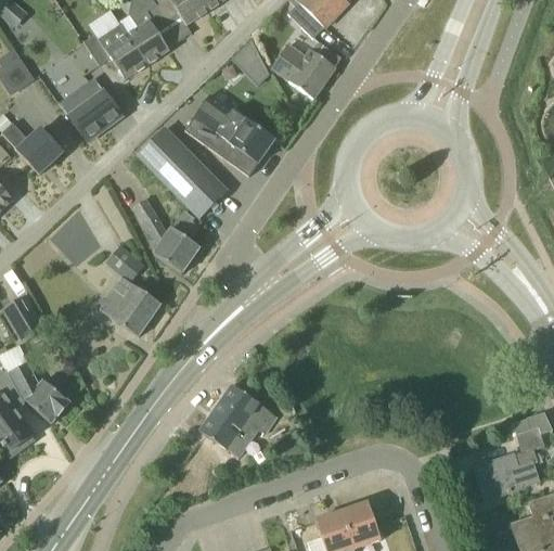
[(7,0),(0,8),(0,14),(9,22),(21,8),(13,0),(7,0)]
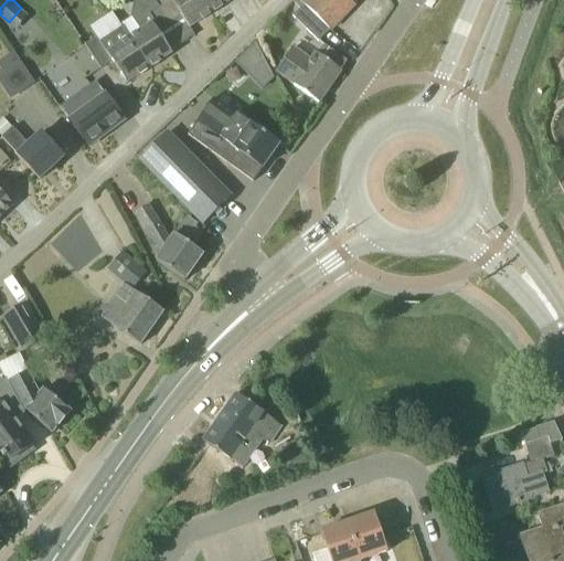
[(159,29),(170,21),(156,0),(137,0),(135,1),(132,14),(141,29),(130,35),(130,36),(150,65),(173,50),(159,29)]
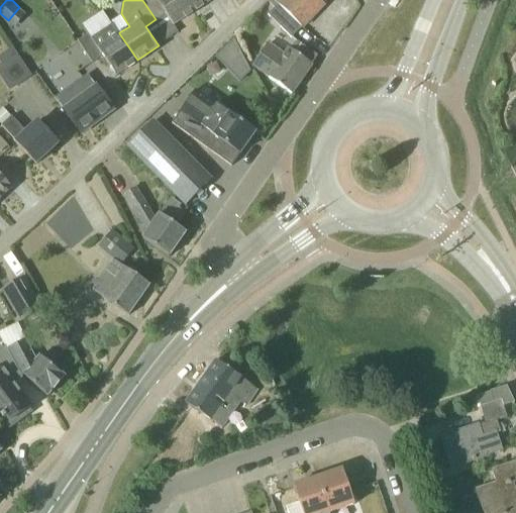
[(142,0),(156,19),(167,11),(175,22),(195,9),(189,0),(142,0)]
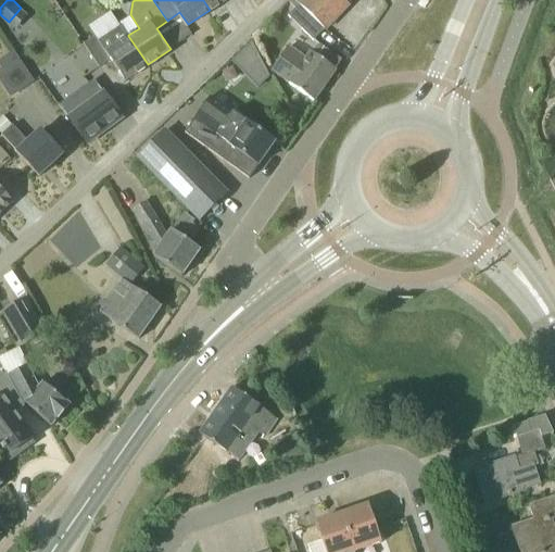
[(203,0),(210,10),(224,0),(203,0)]
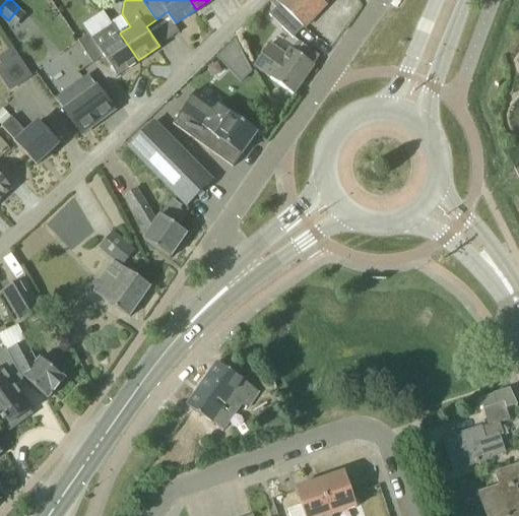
[(305,24),(327,1),(328,0),(282,0),(280,2),(305,24)]
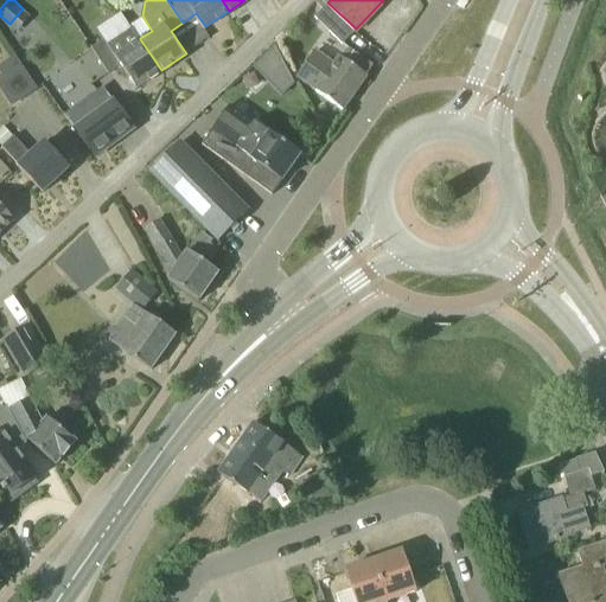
[(343,42),(356,29),(327,2),(316,14),(343,42)]
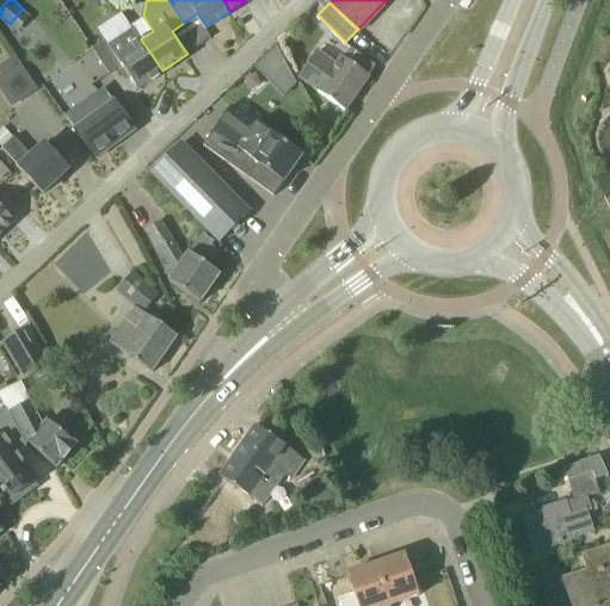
[(141,39),(141,38),(121,8),(97,25),(106,37),(93,45),(110,72),(123,63),(139,87),(162,70),(141,39)]
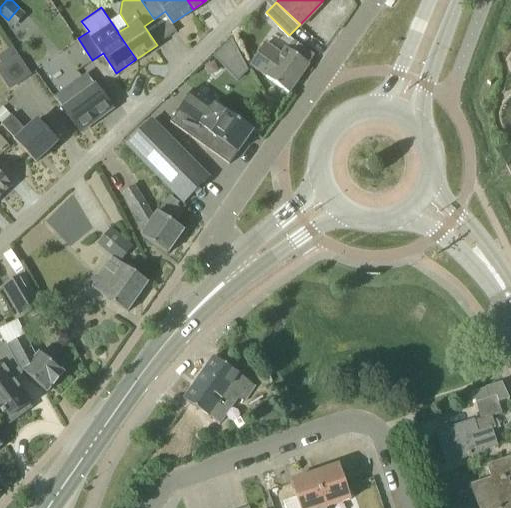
[(232,36),(214,53),(238,79),(249,68),(232,36)]
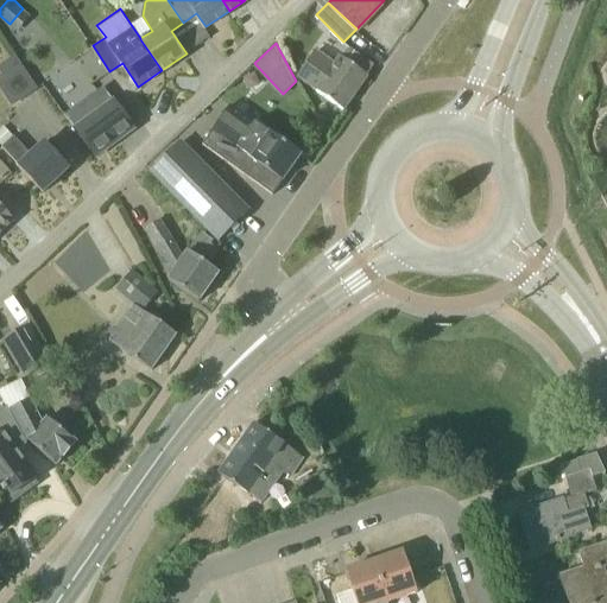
[(374,63),(351,44),(343,55),(341,55),(336,62),(316,49),(298,74),(317,88),(345,108),(368,73),(367,73),(374,63)]
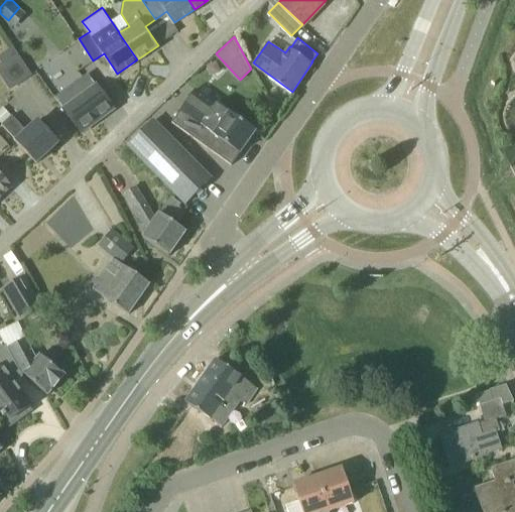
[(32,73),(13,43),(0,51),(0,56),(2,60),(0,61),(0,72),(10,88),(32,73)]
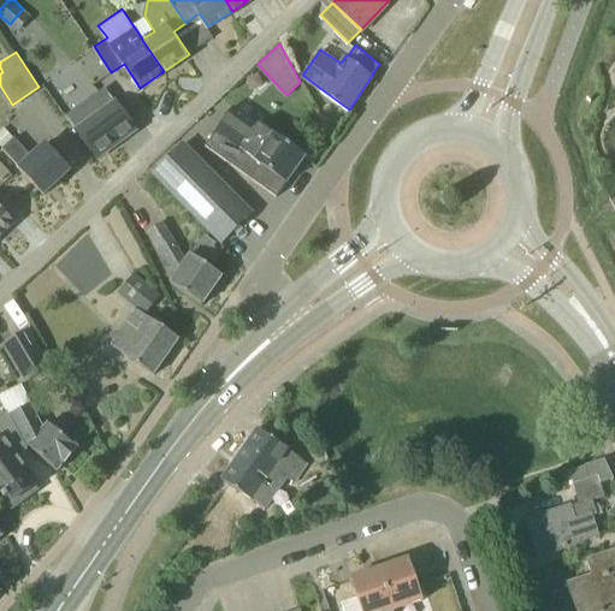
[(123,137),(136,128),(106,85),(66,113),(98,155),(123,137)]
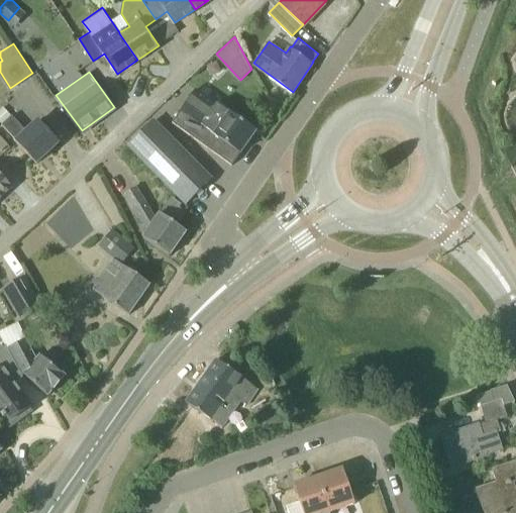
[(256,130),(196,87),(173,121),(232,164),(256,130)]
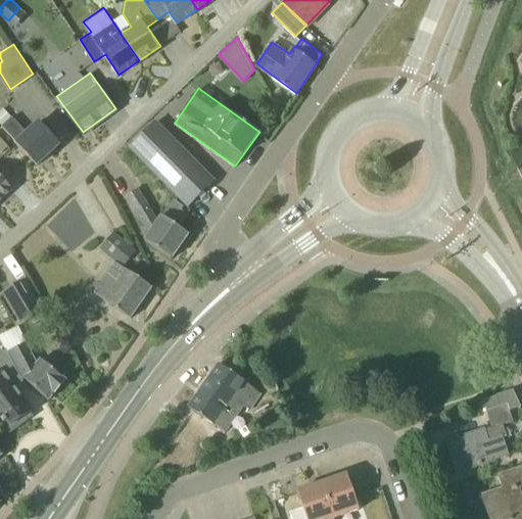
[(59,143),(39,121),(28,131),(12,114),(2,125),(17,141),(38,163),(59,143)]
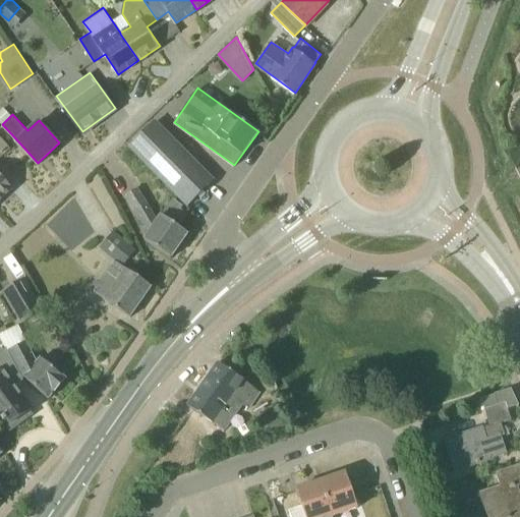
[(129,146),(188,204),(214,178),(156,119),(129,146)]
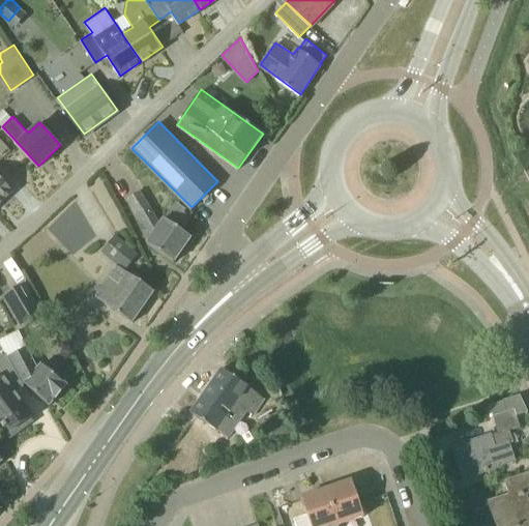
[(0,201),(12,190),(0,175),(0,201)]
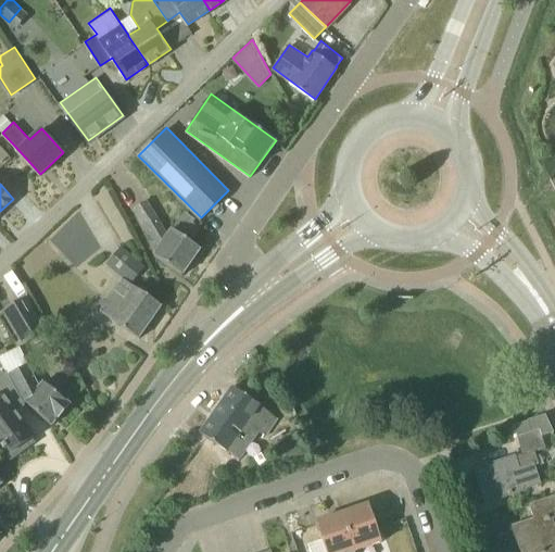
[(173,227),(168,234),(147,199),(134,207),(160,247),(154,253),(183,273),(201,247),(173,227)]
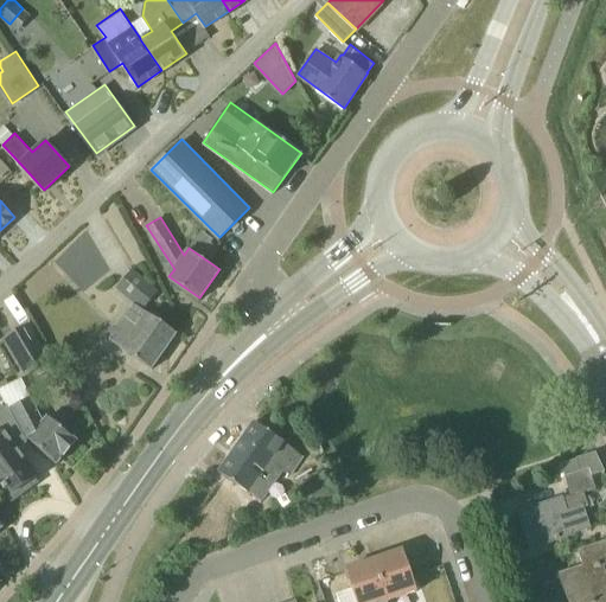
[(211,241),(214,237),(202,229),(191,244),(211,258),(219,245),(211,241)]
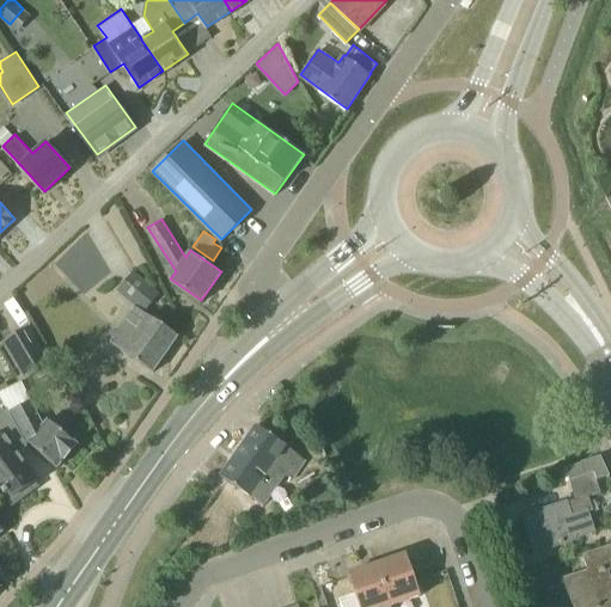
[(115,288),(134,304),(144,310),(159,292),(133,269),(115,288)]
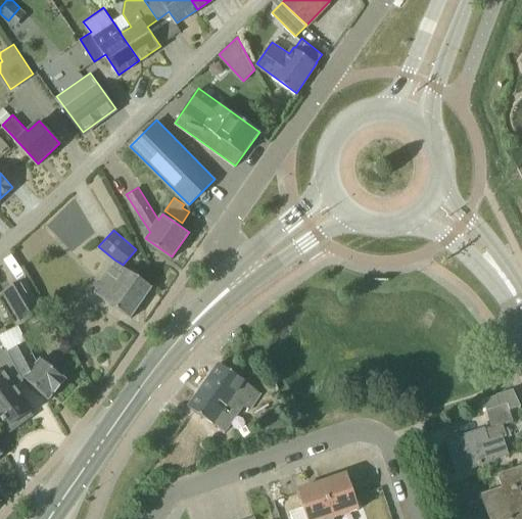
[(152,285),(126,267),(121,274),(109,266),(105,272),(107,273),(95,291),(106,298),(105,298),(131,317),(152,285)]
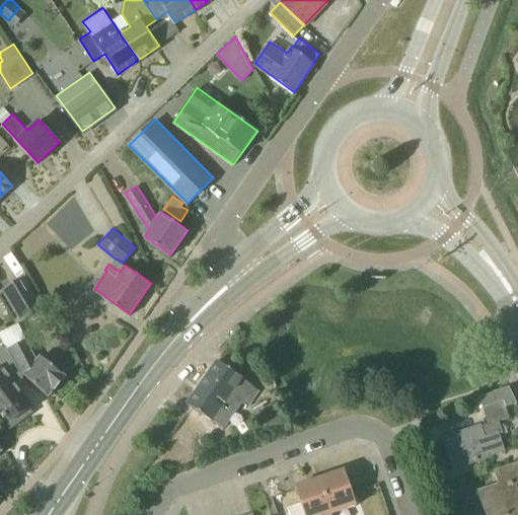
[(41,307),(37,301),(23,278),(6,288),(23,317),(41,307)]
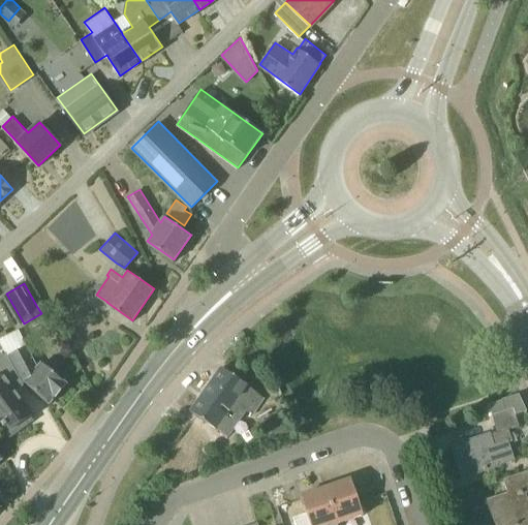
[(74,359),(55,331),(41,340),(61,368),(74,359)]
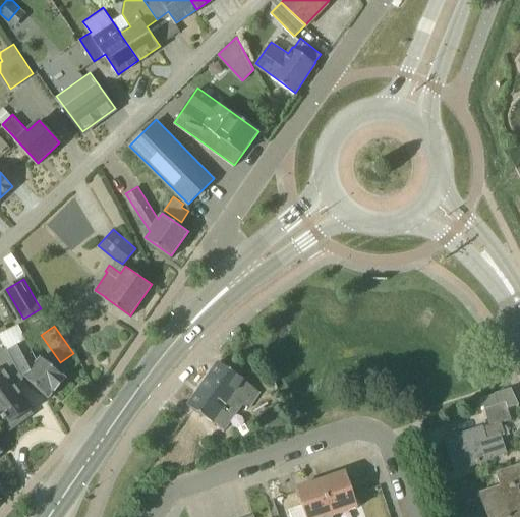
[(49,396),(66,378),(42,355),(37,360),(27,339),(10,348),(24,376),(49,396)]
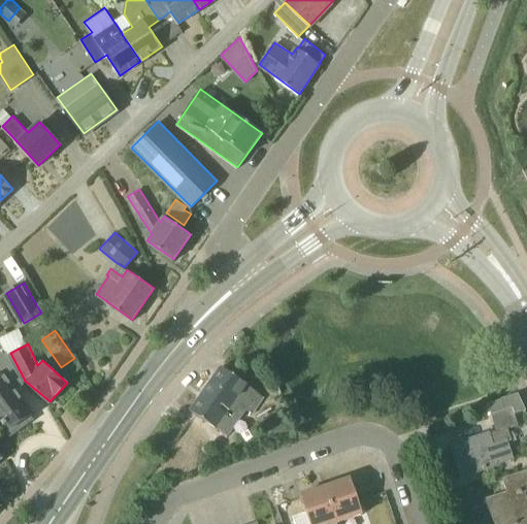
[(33,413),(21,395),(15,388),(24,383),(5,351),(0,354),(0,368),(1,370),(0,371),(0,416),(0,417),(0,416),(0,420),(6,428),(11,434),(28,422),(26,418),(33,413)]
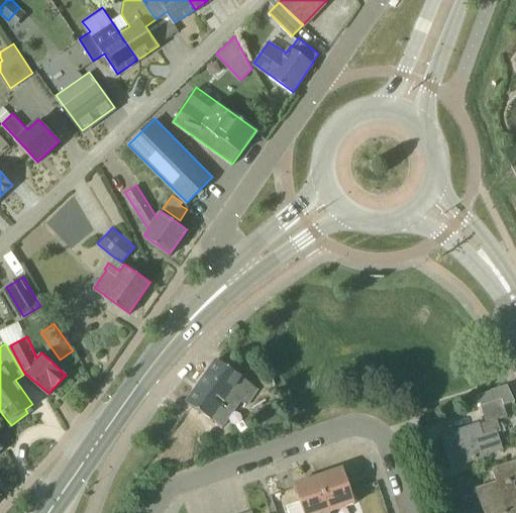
[(242,375),(217,357),(187,400),(223,425),(242,398),(248,402),(260,387),(242,376),(242,375)]
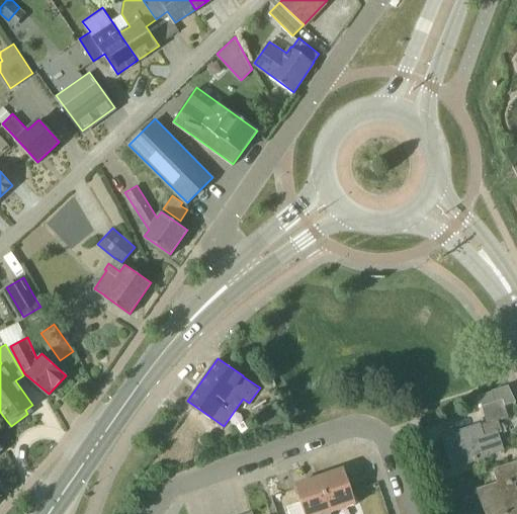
[(488,422),(509,415),(503,398),(483,405),(488,422)]
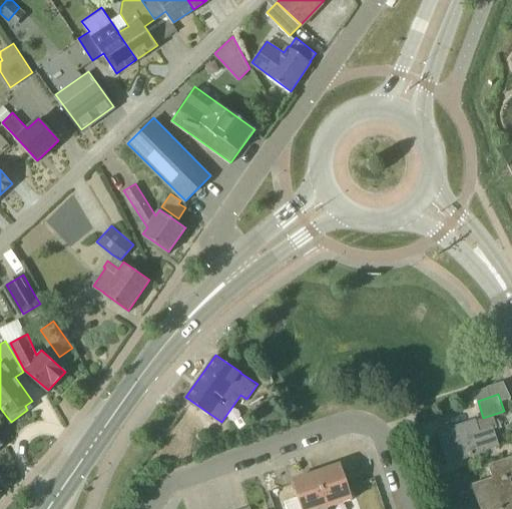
[(439,431),(449,461),(486,450),(485,449),(498,444),(493,427),(480,431),(476,419),(439,431)]
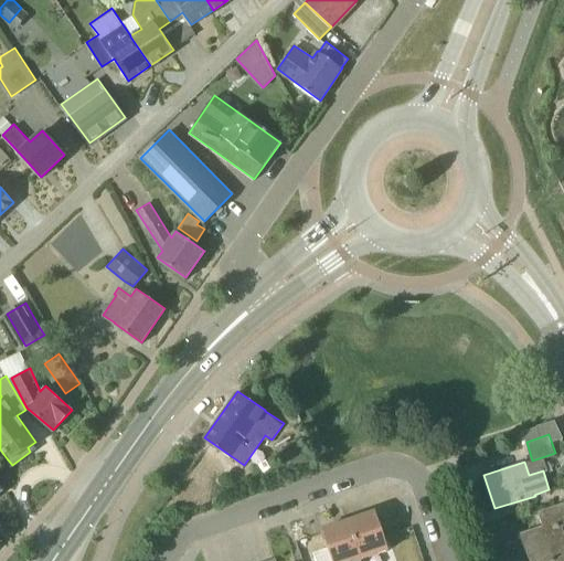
[(563,541),(559,527),(563,525),(563,500),(538,510),(543,525),(521,532),(521,533),(525,531),(535,560),(563,560),(563,541)]
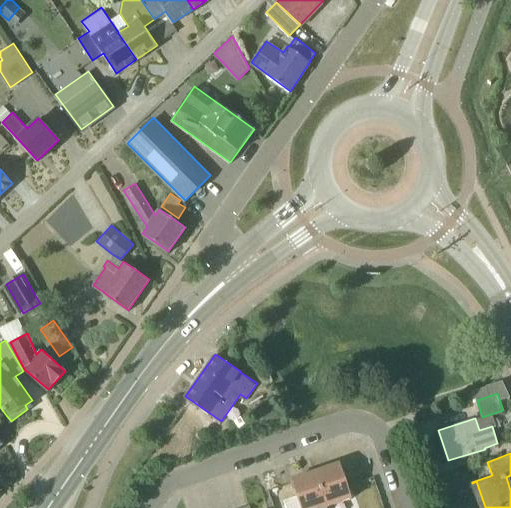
[(316,471),(328,505),(352,497),(340,462),(339,463),(317,471),(317,470),(316,471)]
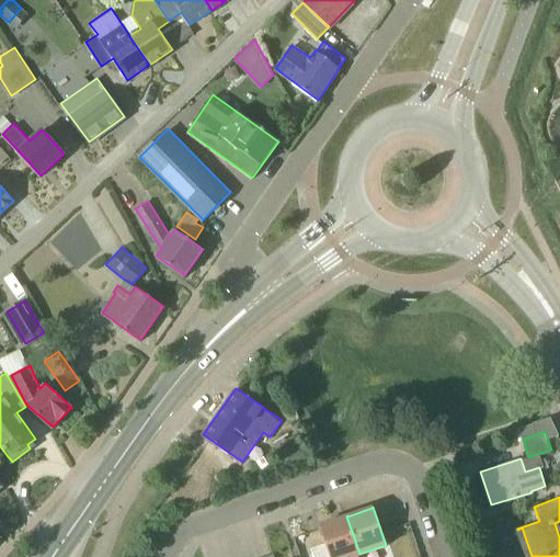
[(330,556),(350,556),(360,554),(346,516),(345,516),(321,525),(319,525),(330,556)]
